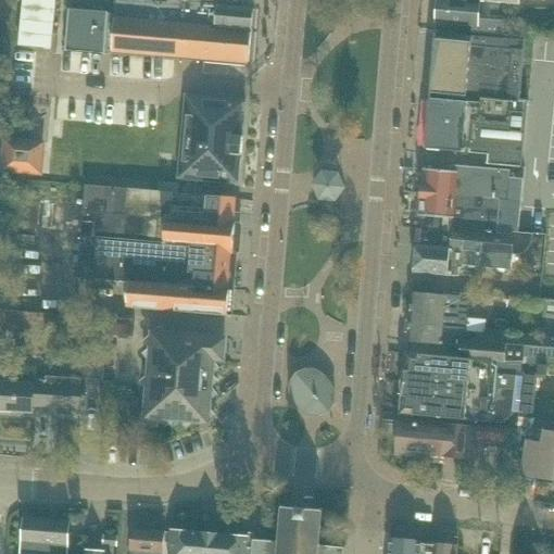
[(60,38),(61,0),(26,0),(25,36),(60,38)]
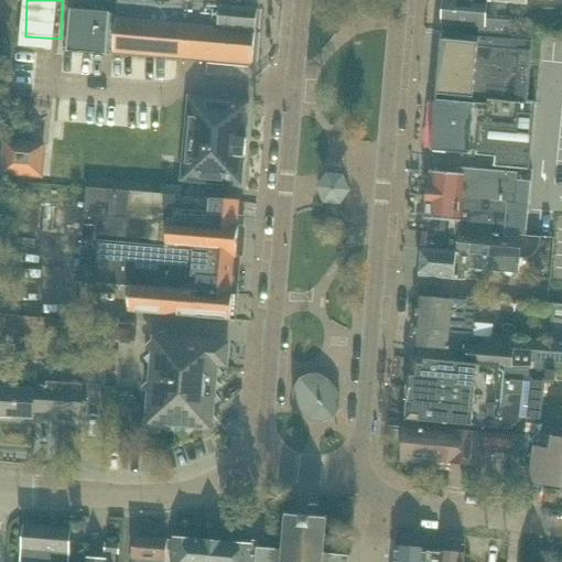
[(65,45),(65,50),(66,50),(66,49),(101,52),(104,52),(104,50),(112,50),(112,51),(175,56),(204,58),(205,58),(209,58),(250,62),(251,43),(255,6),(251,6),(252,0),(169,0),(169,2),(146,0),(117,0),(116,11),(108,10),(68,7),(67,20),(65,43),(65,45)]
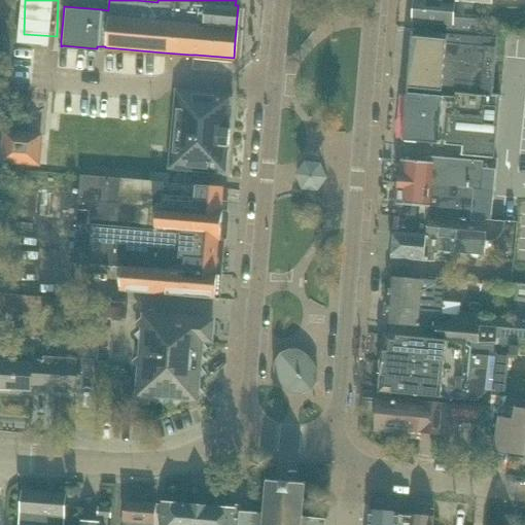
[(413,0),(412,20),(446,23),(446,29),(475,31),(476,19),(451,15),(452,0),(457,1),(457,0),(468,0),(490,2),(490,0),(413,0)]
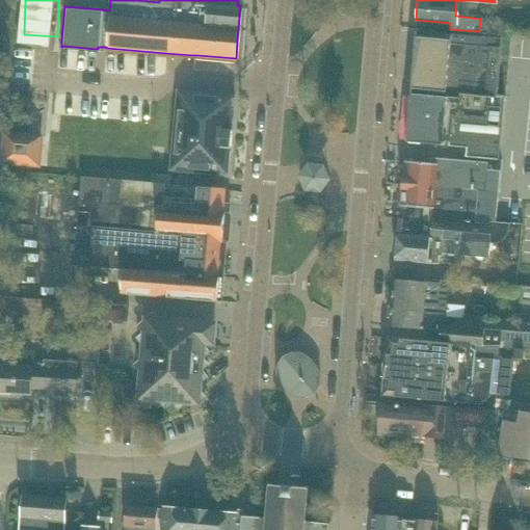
[(414,41),(405,140),(448,144),(449,137),(466,139),(466,146),(465,155),(497,158),(503,95),(496,94),(501,33),(479,31),(450,29),(449,34),(415,31),(414,41)]
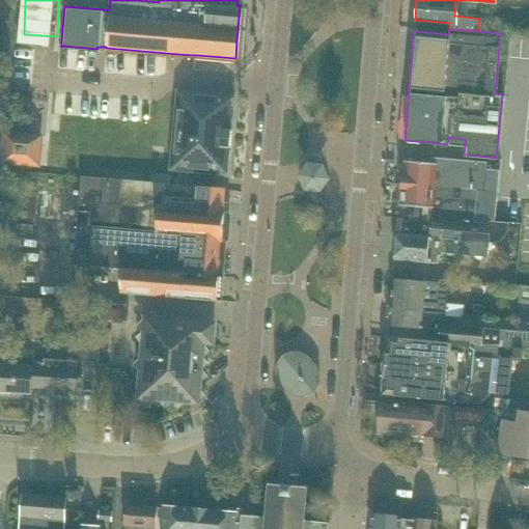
[(233,93),(188,90),(176,88),(169,167),(226,172),(233,93)]
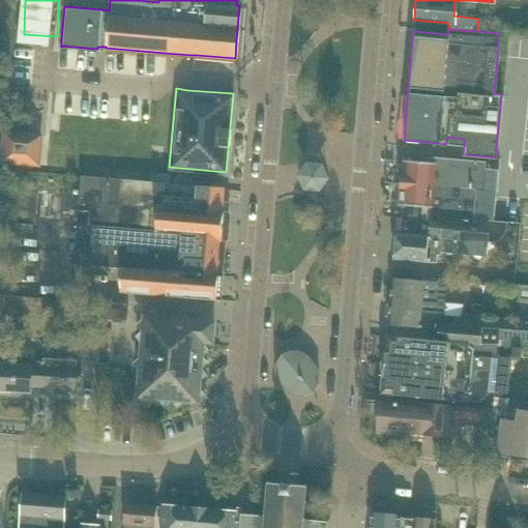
[(147,172),(152,124),(91,118),(87,166),(147,172)]
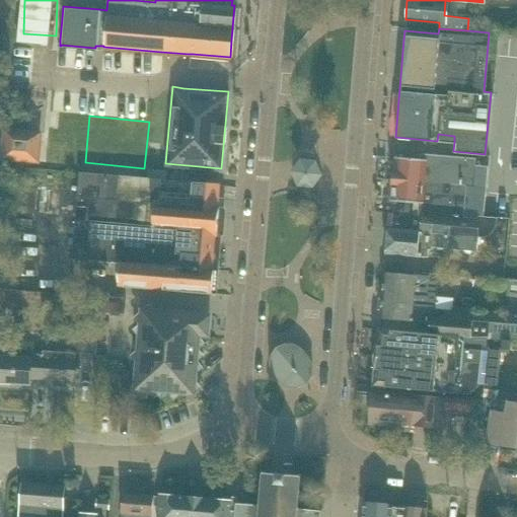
[(37,160),(40,134),(5,131),(2,157),(37,160)]
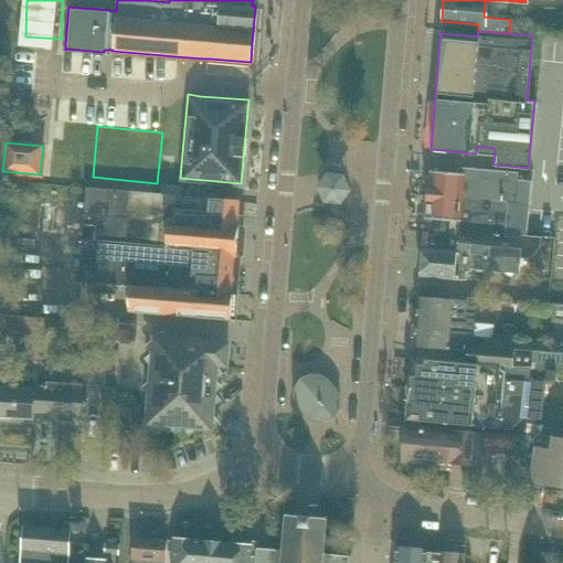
[(429,188),(428,193),(490,199),(507,201),(528,203),(530,180),(517,179),(517,171),(494,169),(463,167),(461,173),(431,170),(429,188)]
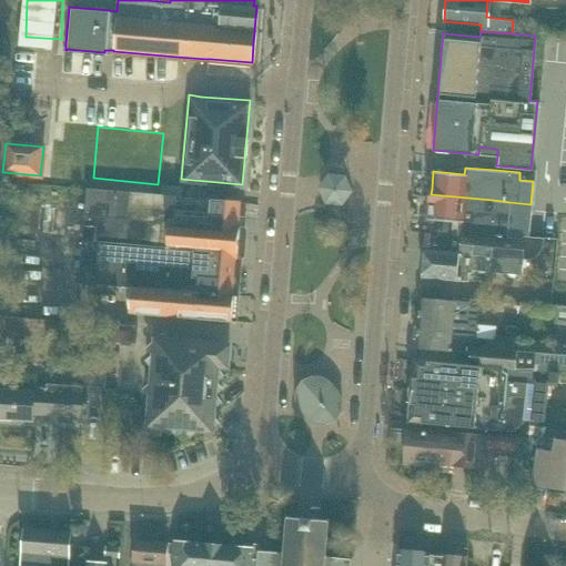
[(344,175),(333,174),(329,174),(322,183),(320,187),(326,201),(341,202),(351,190),(344,175)]
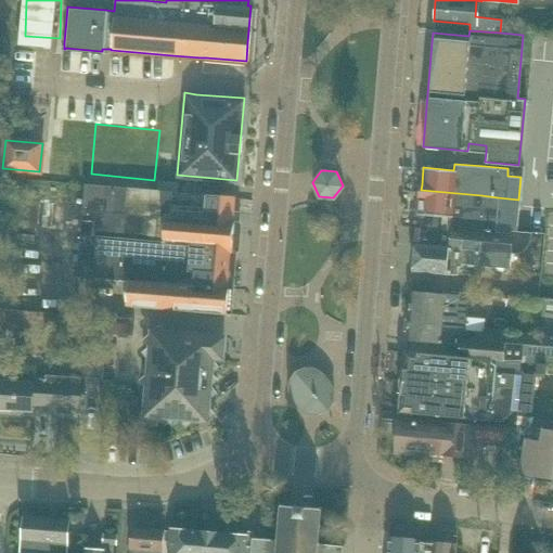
[(232,196),(84,183),(76,275),(127,280),(231,287),(234,251),(231,247),(233,223),(236,221),(238,210),(231,210),(232,196)]
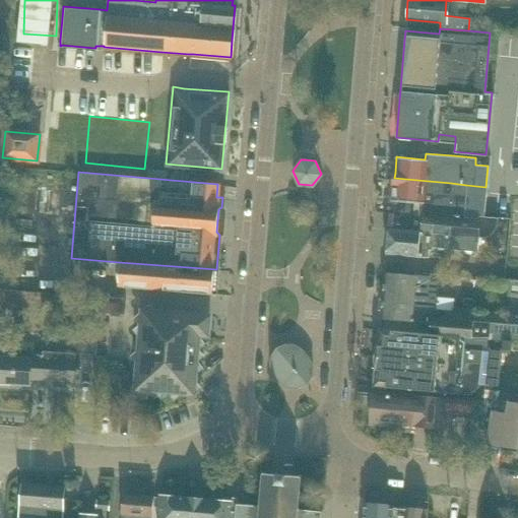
[(391,185),(390,200),(422,202),(422,201),(430,202),(429,212),(463,215),(462,218),(479,219),(479,216),(482,216),(483,215),(486,187),(466,185),(451,183),(394,178),(394,184),(394,185),(391,185)]
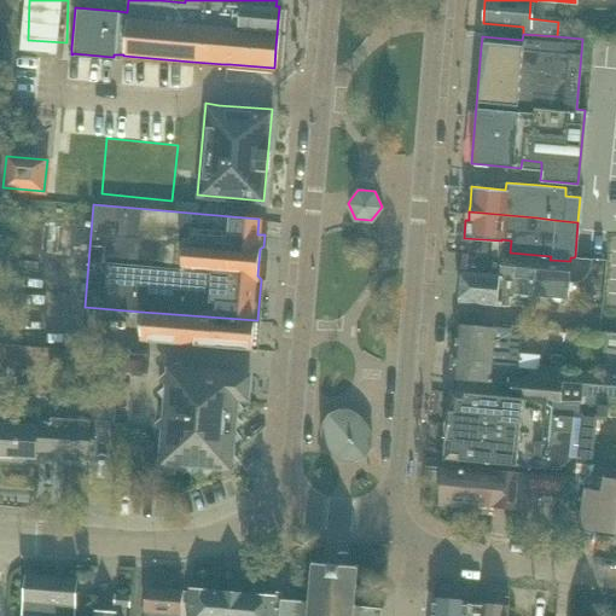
[(70,255),(73,226),(29,222),(27,250),(70,255)]
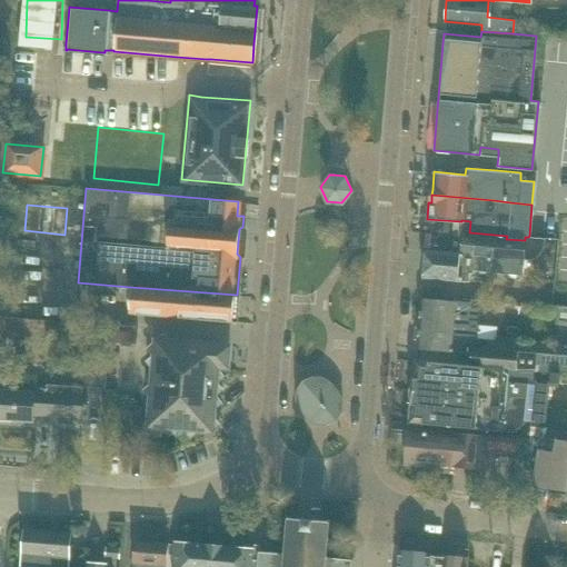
[(425,252),(423,274),(426,277),(456,280),(467,281),(468,274),(473,274),(473,270),(521,275),(523,258),(528,258),(534,257),(537,255),(540,250),(543,245),(543,238),(528,237),(525,237),(525,240),(506,239),(507,236),(469,232),(460,232),(460,234),(429,231),(428,249),(425,252)]
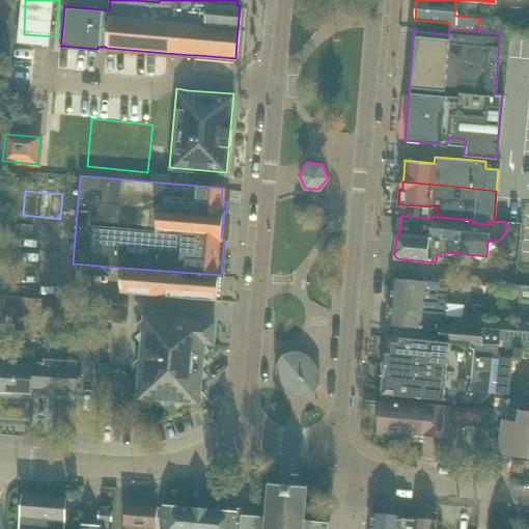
[(221,275),(121,268),(119,290),(181,296),(181,297),(219,300),(221,275)]
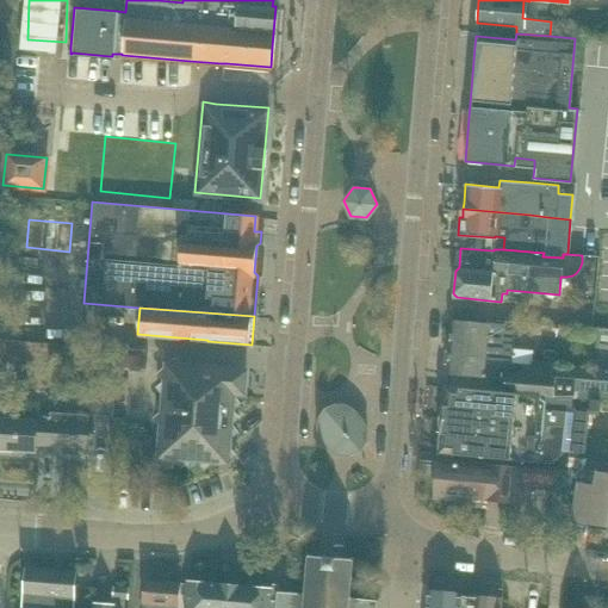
[(451,320),(448,346),(503,351),(506,320),(486,317),(486,322),(451,320)]
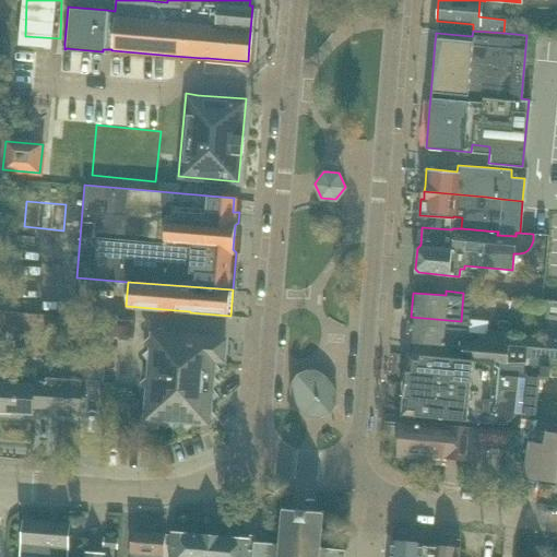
[(461,321),(411,317),(409,341),(462,345),(461,358),(494,362),(556,366),(556,348),(471,342),(471,331),(467,331),(472,293),(463,293),(461,321)]
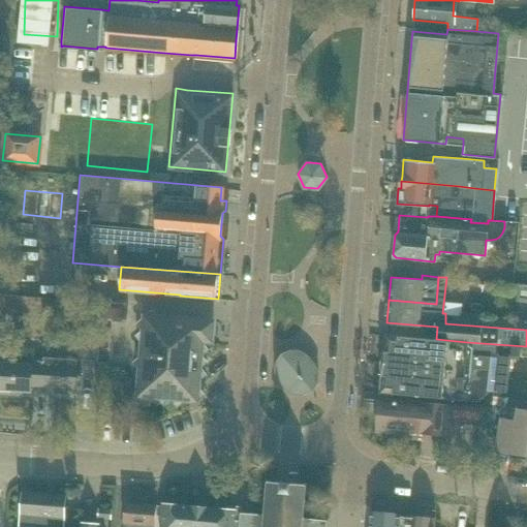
[(127,303),(118,302),(101,301),(100,316),(126,318),(127,303)]
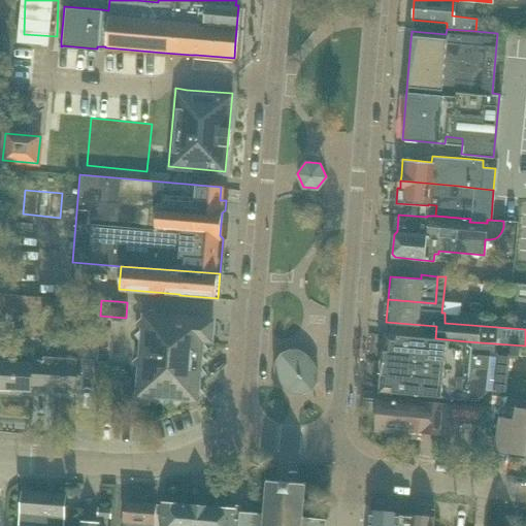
[(191,318),(146,314),(142,314),(135,396),(197,401),(202,338),(206,338),(209,335),(210,327),(207,324),(203,323),(203,321),(204,319),(191,318)]
